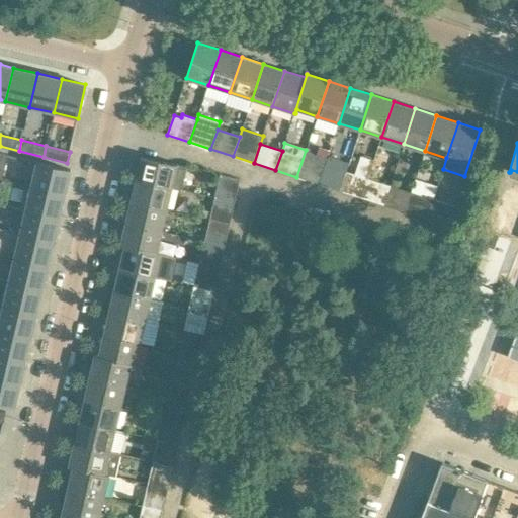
[(306,150),(296,177),(319,184),(326,165),(327,161),(315,157),(306,150)]
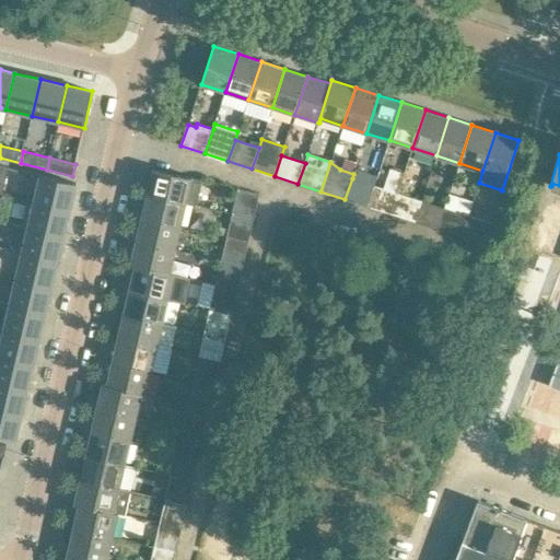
[(202,181),(153,168),(147,194),(186,202),(196,205),(202,181)]
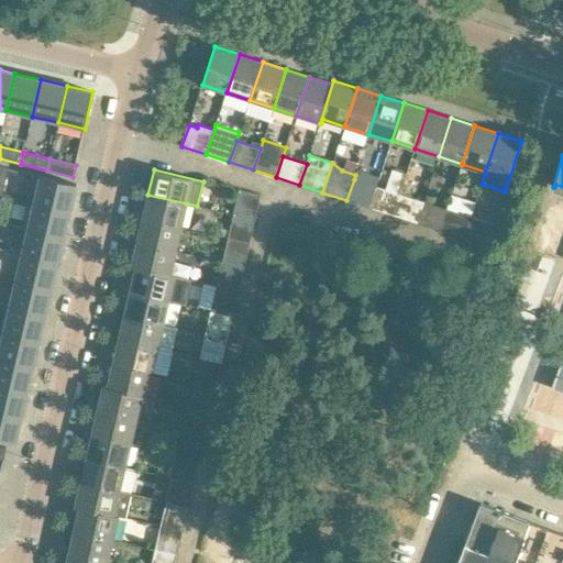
[(77,184),(41,176),(34,201),(70,210),(77,184)]
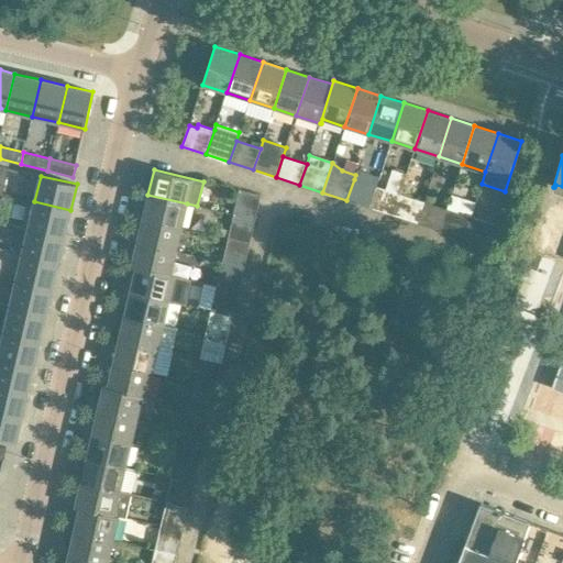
[(367,184),(361,205),(370,208),(376,186),(367,184)]
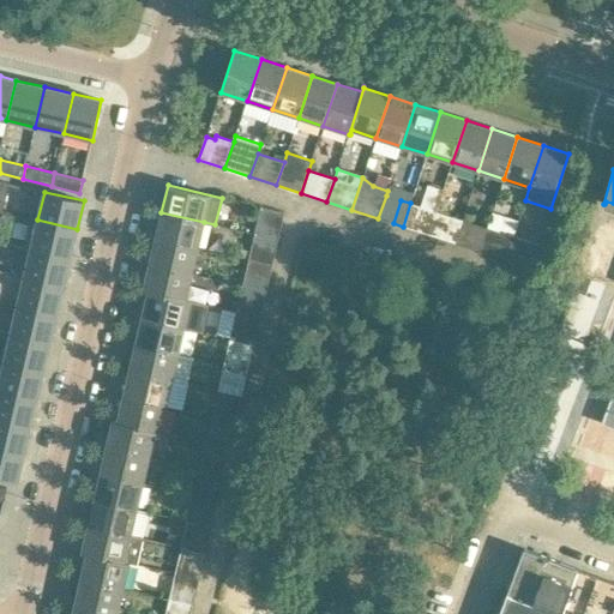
[(410,203),(403,227),(413,229),(421,206),(410,203)]
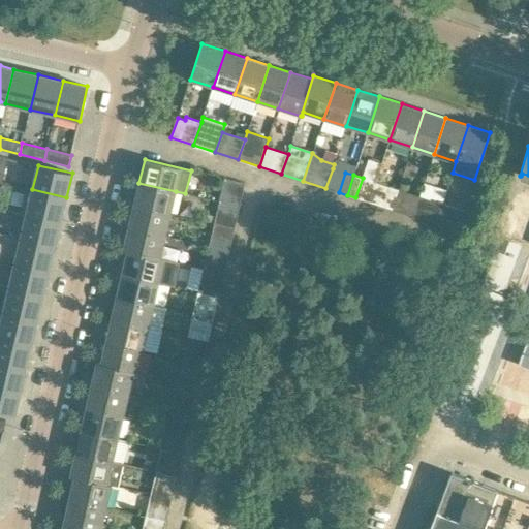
[(219,201),(240,207),(245,183),(224,178),(219,201)]
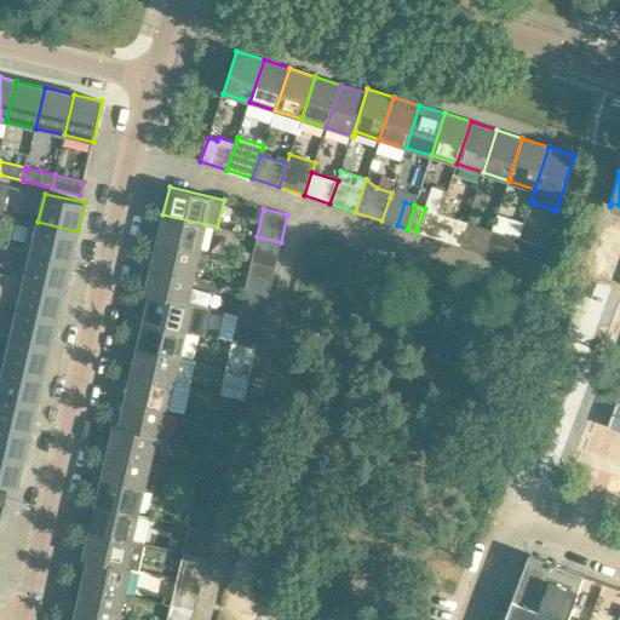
[(162,214),(156,240),(200,251),(206,224),(162,214)]
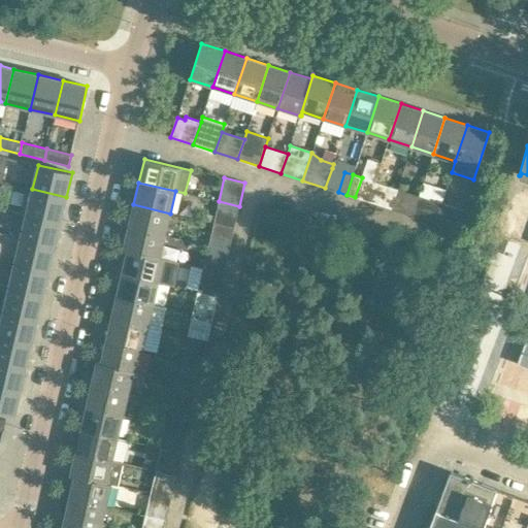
[(389,186),(382,206),(391,208),(397,189),(389,186)]
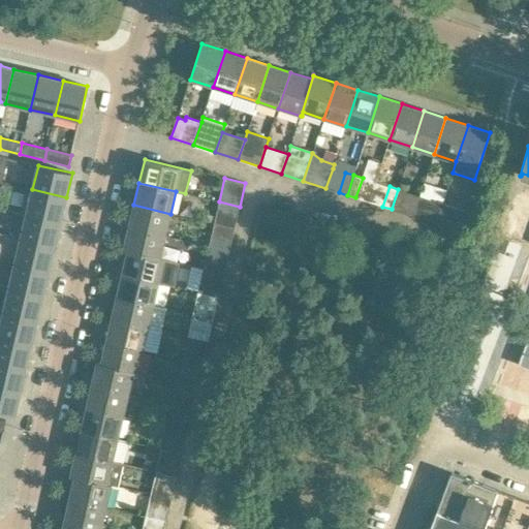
[(60,222),(66,197),(32,189),(26,214),(60,222)]
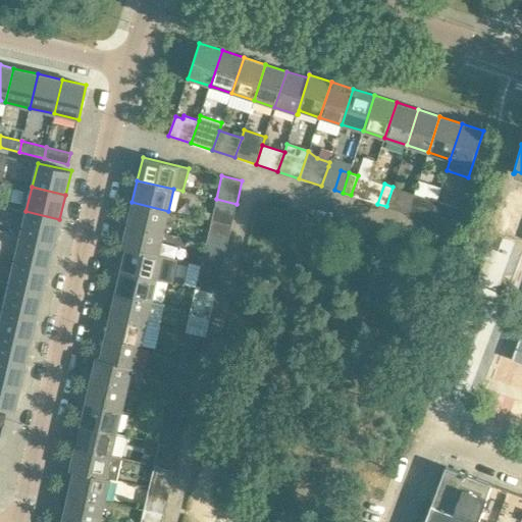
[(393,187),(386,206),(396,209),(402,190),(393,187)]
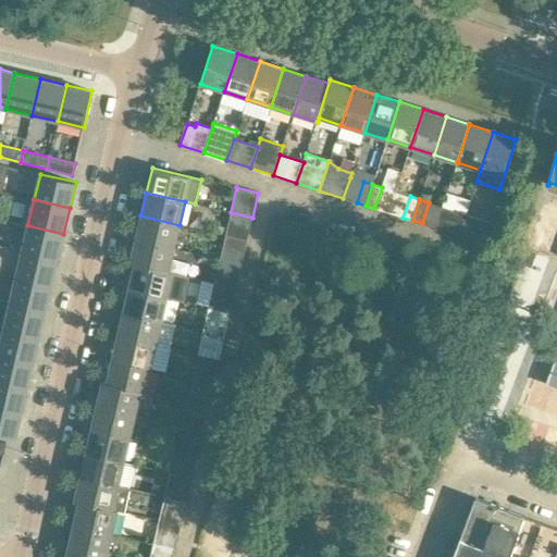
[(435,227),(458,235),(466,214),(442,207),(435,227)]
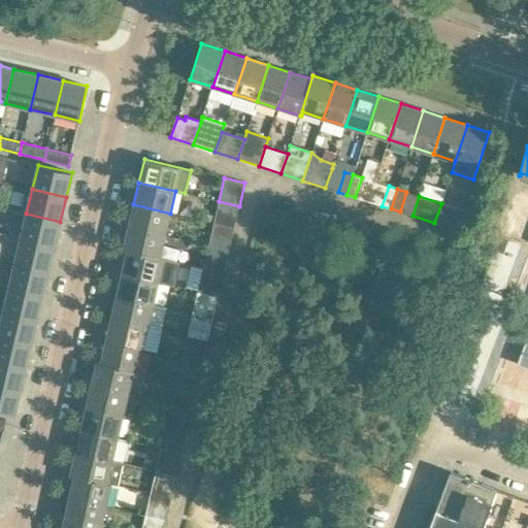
[(219,201),(217,210),(237,215),(239,206),(219,201)]
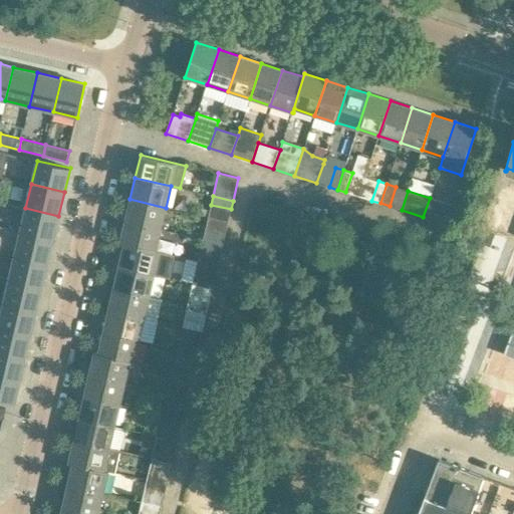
[(423,217),(445,224),(452,205),(430,198),(423,217)]
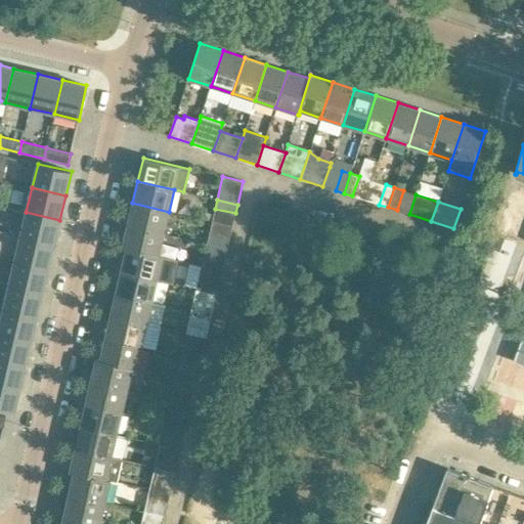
[(169,212),(132,203),(127,225),(164,234),(169,212)]
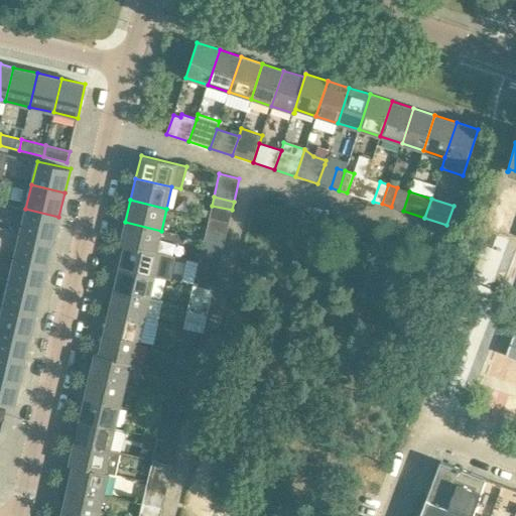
[(53,240),(58,217),(25,209),(20,232),(53,240)]
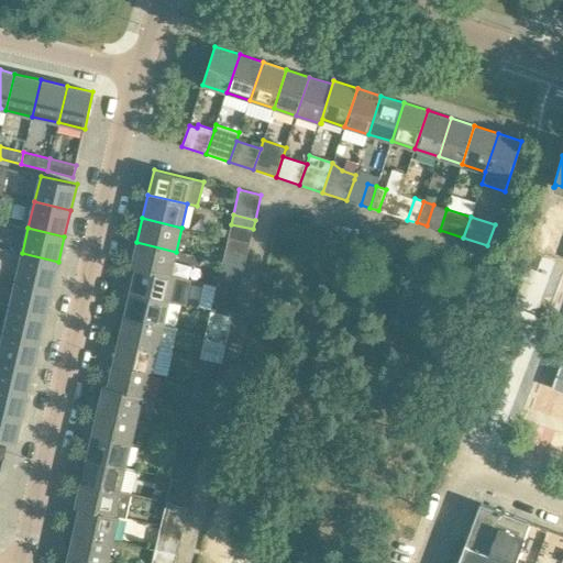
[(222,263),(244,267),(250,243),(228,239),(222,263)]
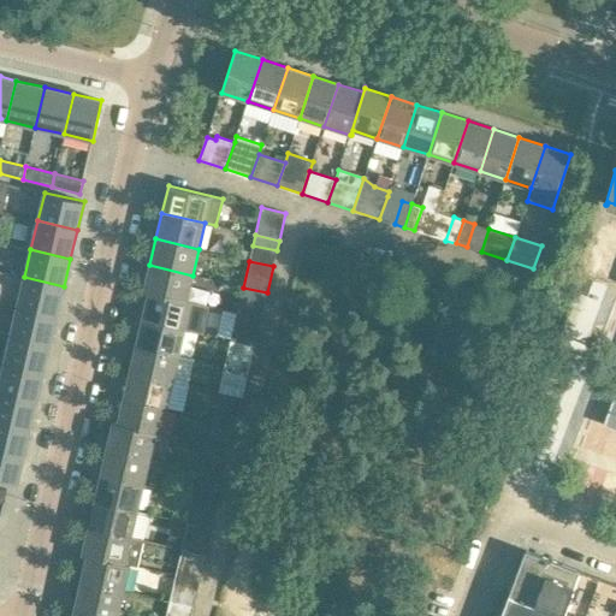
[(143,292),(148,294),(193,276),(149,265),(143,292)]
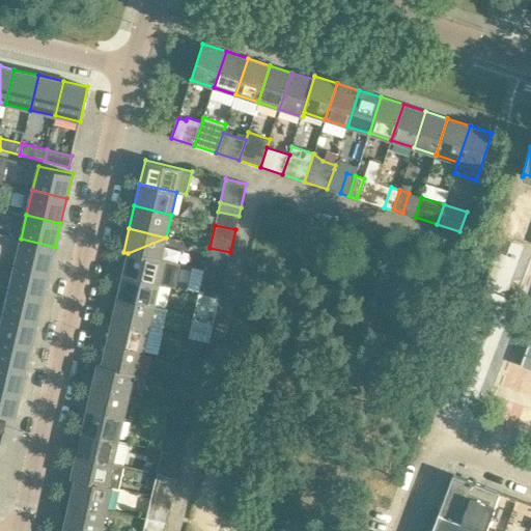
[(7,235),(2,260),(15,263),(49,272),(55,247),(21,239),(7,235)]
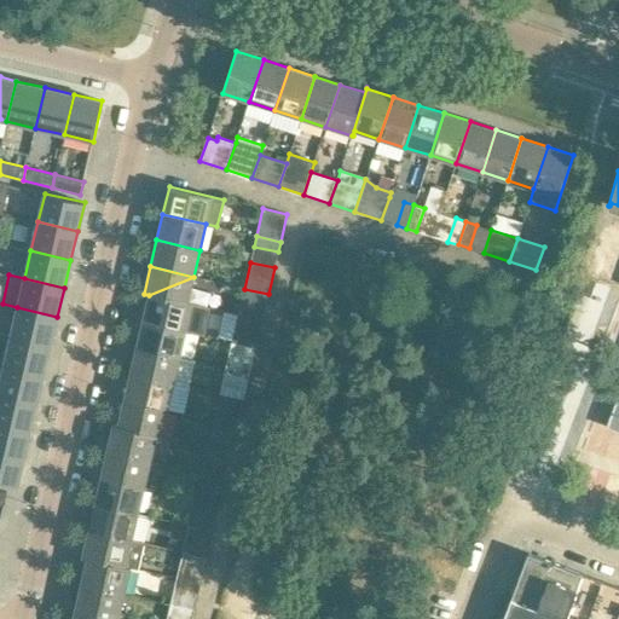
[(590,296),(595,283),(584,279),(579,294),(590,296)]
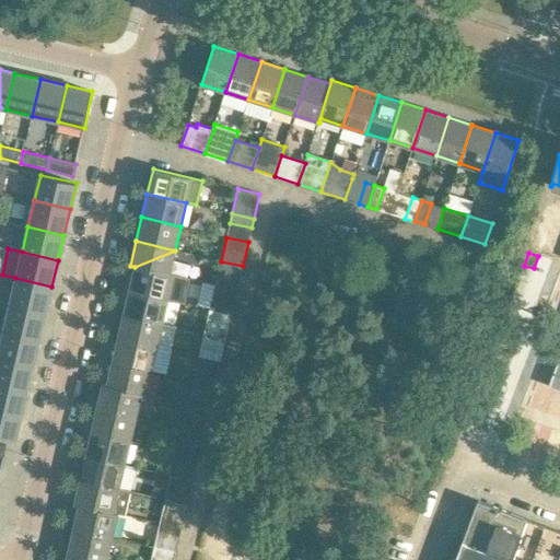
[(216,286),(236,290),(243,266),(221,261),(216,286)]
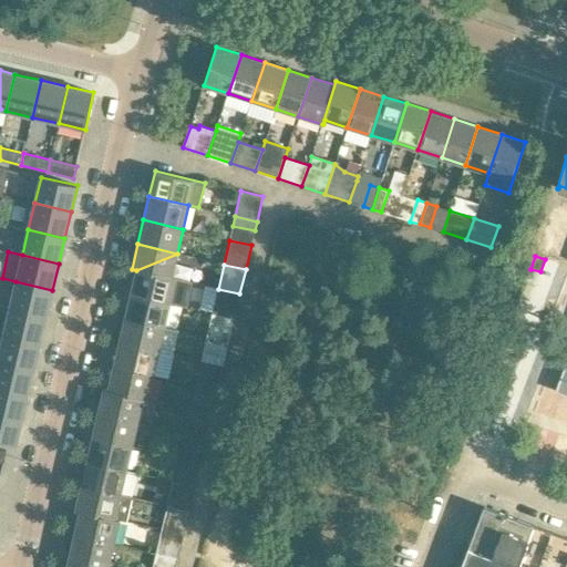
[(136,270),(131,292),(169,302),(186,306),(192,282),(172,278),(136,270)]
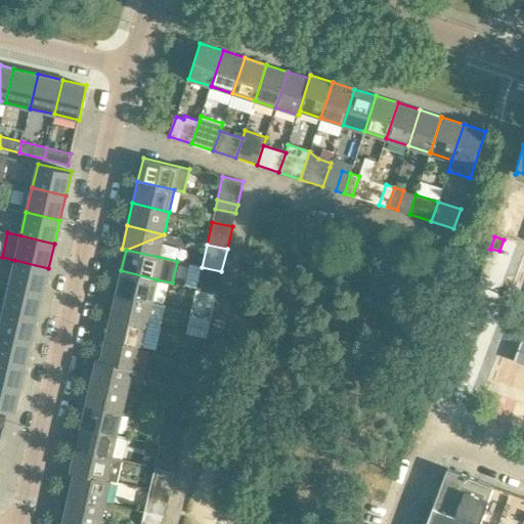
[(43,292),(48,268),(14,260),(9,284),(43,292)]
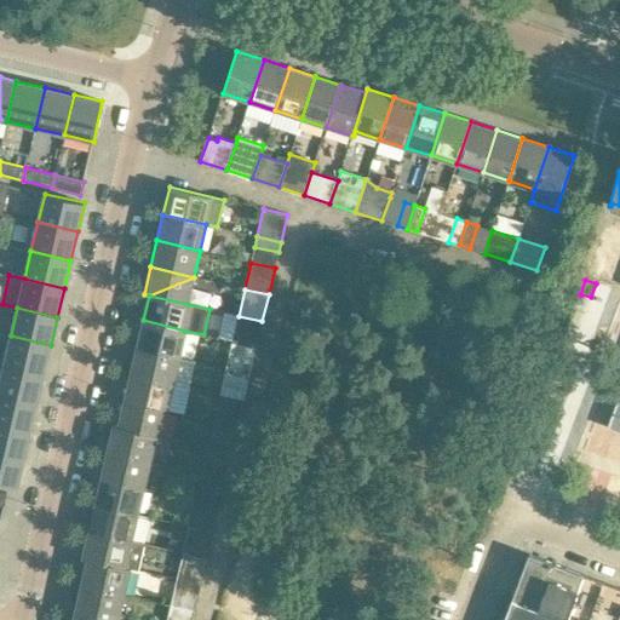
[(233,342),(256,346),(262,321),(239,316),(233,342)]
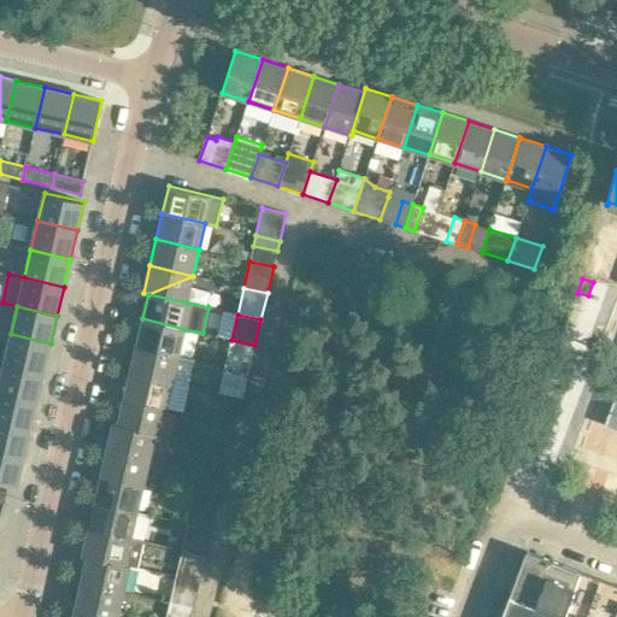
[(142,318),(136,346),(177,356),(184,329),(142,318)]
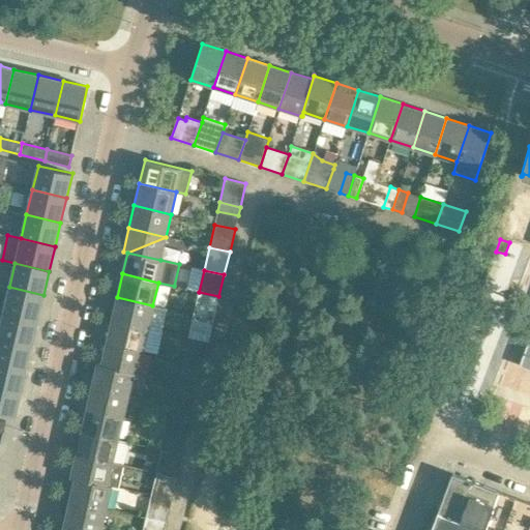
[(37,320),(43,295),(9,287),(3,312),(37,320)]
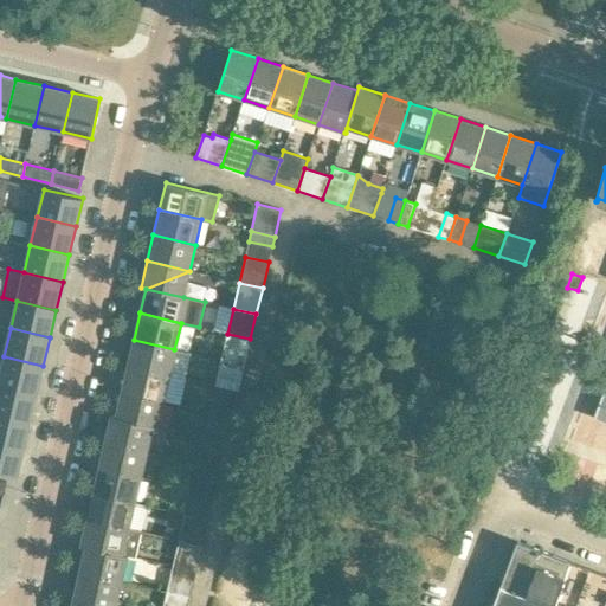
[(221,360),(244,366),(250,339),(227,334),(221,360)]
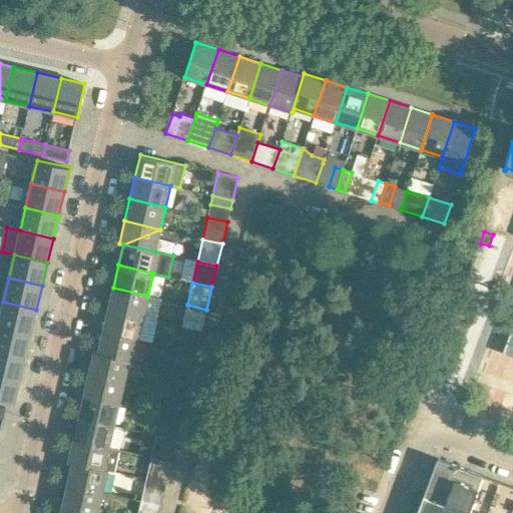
[(161,299),(147,296),(113,288),(108,309),(142,318),(156,321),(161,299)]
